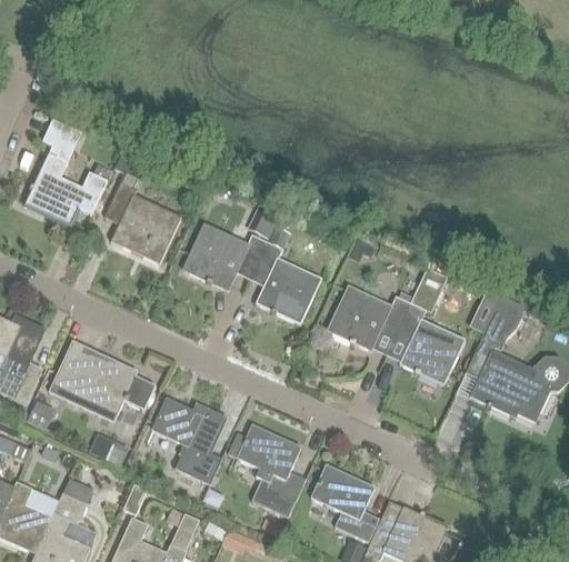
[(82,186),(60,176),(80,131),(52,119),(42,140),(52,144),(49,152),(48,152),(25,203),(71,224),(79,208),(91,213),(107,179),(89,171),(82,186)]
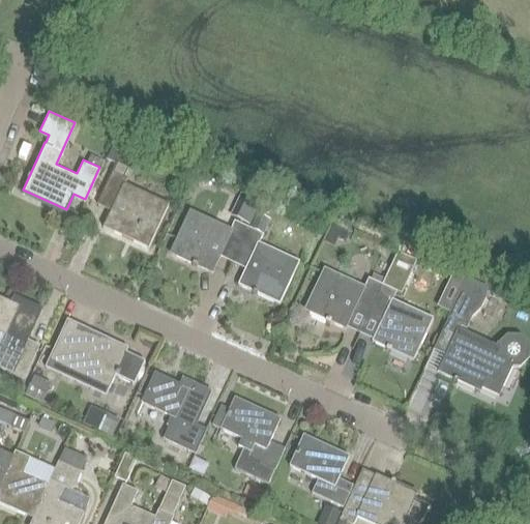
[(122,180),(129,164),(117,158),(97,201),(110,207),(102,224),(148,244),(168,201),(122,180)]
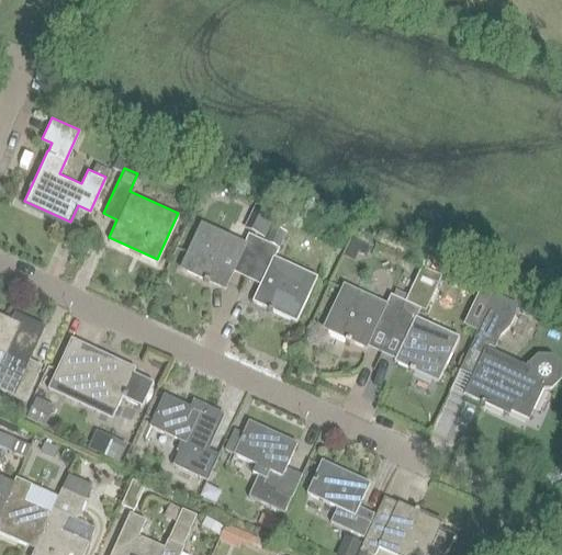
[(265,235),(277,210),(256,200),(244,225),(265,235)]
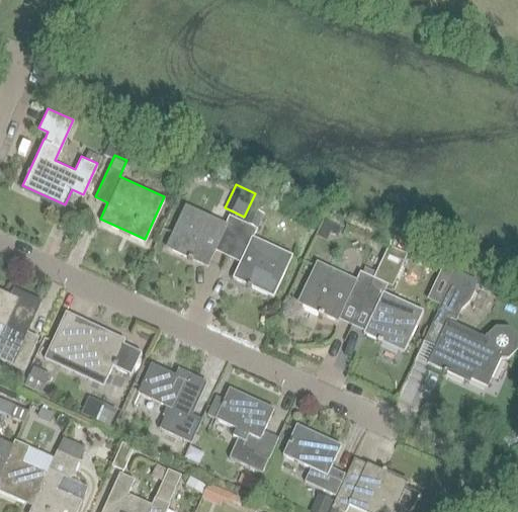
[(217,242),(230,249),(243,220),(229,212),(225,222),(185,202),(167,244),(206,263),(217,242)]
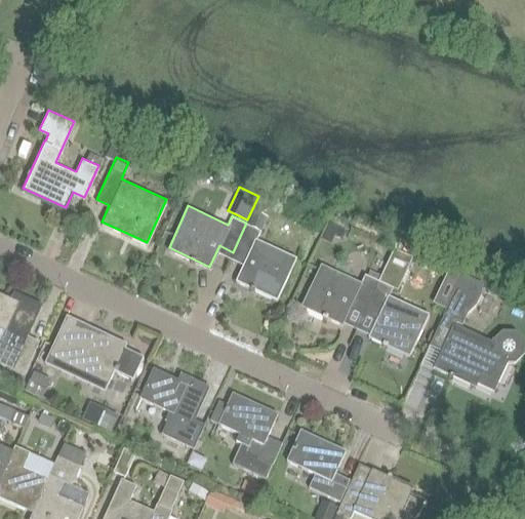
[(246,223),(260,229),(268,213),(253,206),(246,223)]
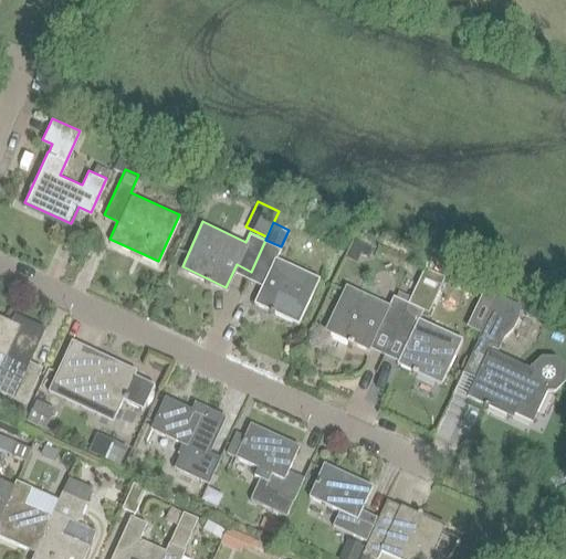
[(265,240),(251,272),(264,277),(254,299),(299,320),(320,275),(276,255),(281,246),(265,240)]
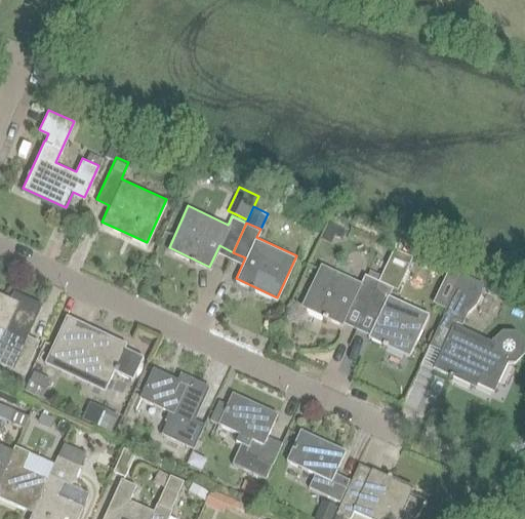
[(394,245),(378,279),(393,285),(397,287),(412,254),(394,245)]
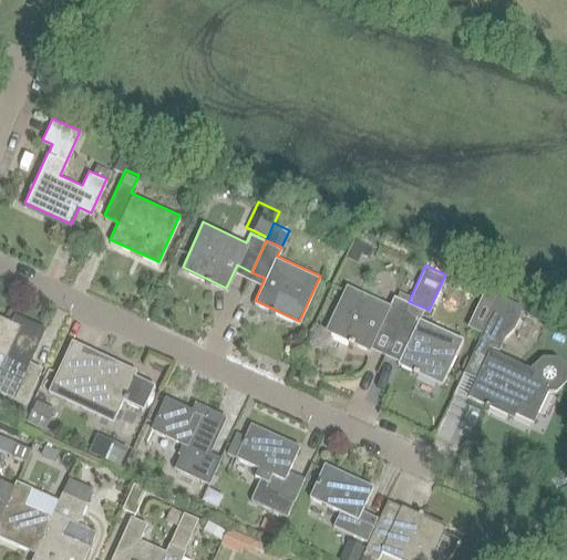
[(378,331),(392,338),(409,301),(393,293),(390,303),(347,283),(326,328),(370,349),(378,331)]
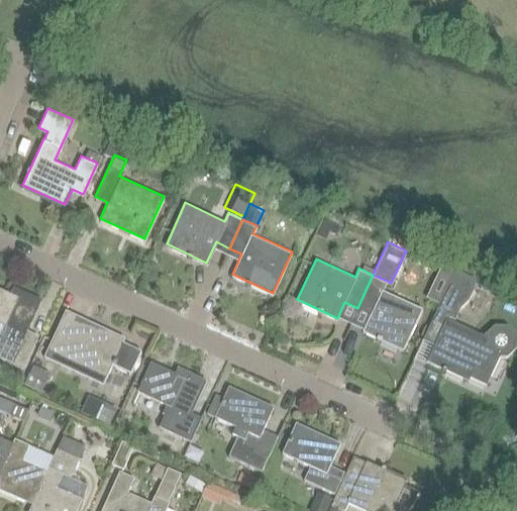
[(423,336),(435,342),(427,360),(468,378),(470,375),(486,382),(500,353),(506,353),(515,345),(516,333),(507,324),(495,324),(486,332),(485,331),(483,335),(447,318),(449,314),(453,316),(459,304),(460,305),(461,303),(469,298),(474,287),(474,278),(474,276),(454,268),(437,305),(437,306),(423,336)]
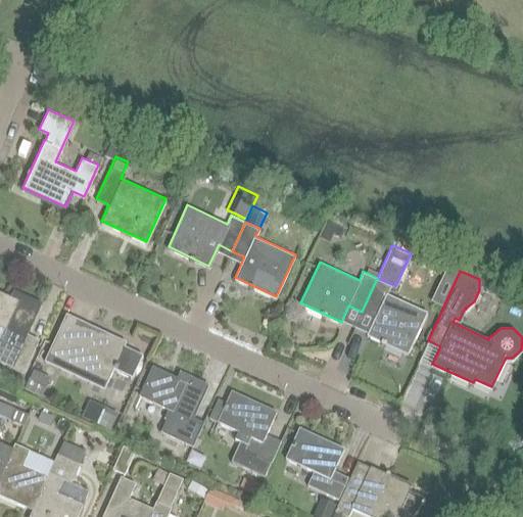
[(408,353),(427,311),(387,292),(391,284),(377,278),(362,312),(374,317),(367,333),(408,353)]
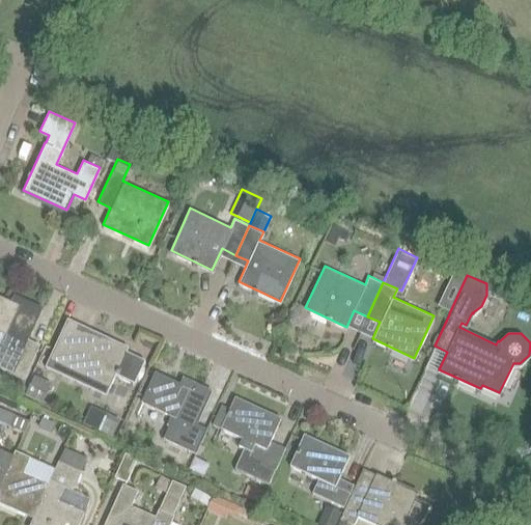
[(26,341),(42,306),(21,297),(18,303),(0,295),(0,329),(5,332),(0,341),(0,364),(24,376),(37,347),(26,341)]
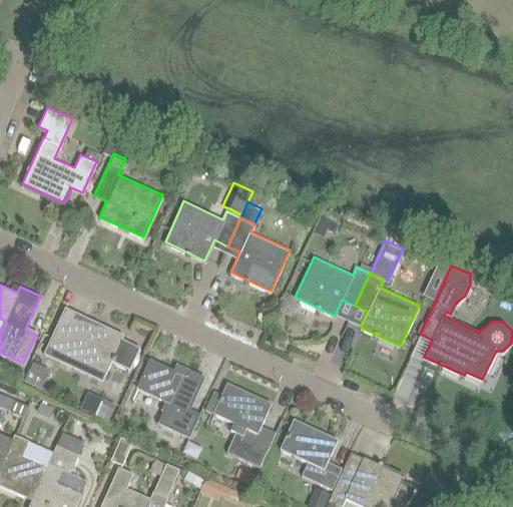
[(65,307),(47,345),(105,373),(111,360),(129,368),(140,347),(121,338),(123,334),(65,307)]
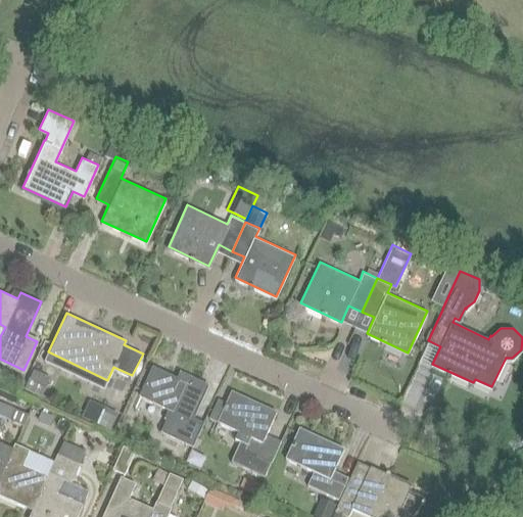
[(139,377),(133,390),(172,409),(161,429),(192,443),(203,420),(193,416),(207,383),(187,374),(184,380),(153,366),(146,380),(139,377)]
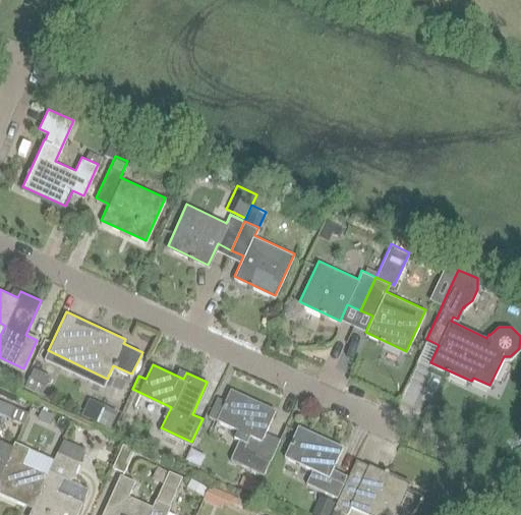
[(41,392),(50,374),(34,365),(24,385),(41,392)]
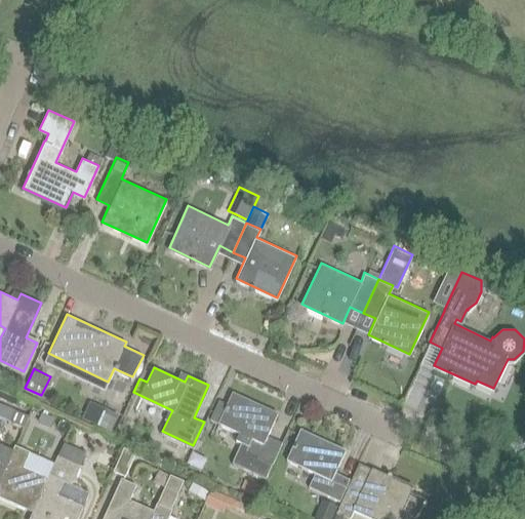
[(227,402),(218,422),(239,431),(235,438),(241,441),(232,461),(265,477),(282,441),(267,434),(277,411),(232,391),(227,402)]
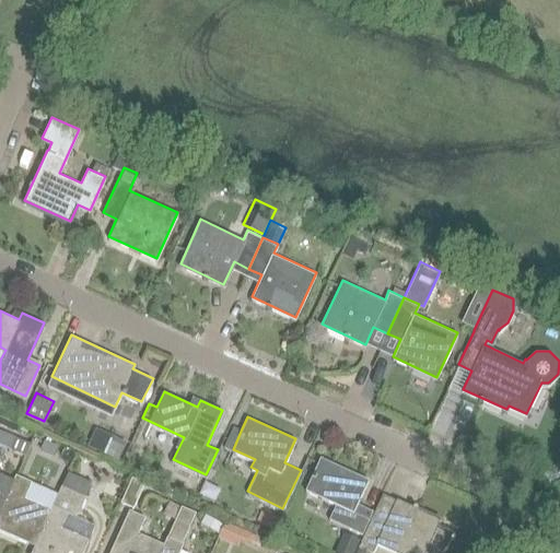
[(233,449),(242,428),(233,424),(224,445),(233,449)]
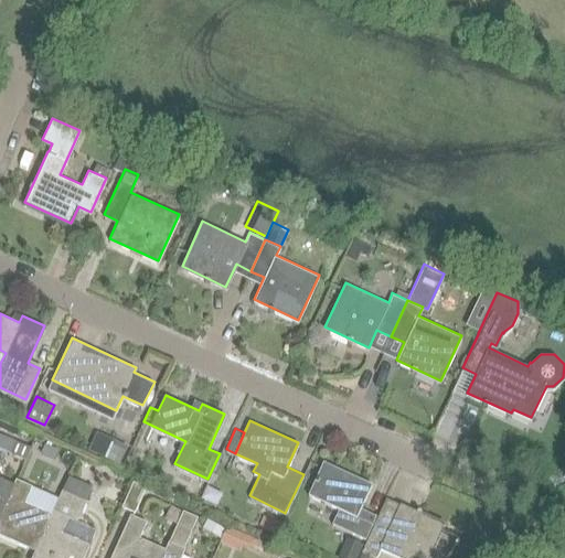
[(95,429),(88,447),(104,453),(119,460),(120,455),(126,442),(110,436),(95,429)]
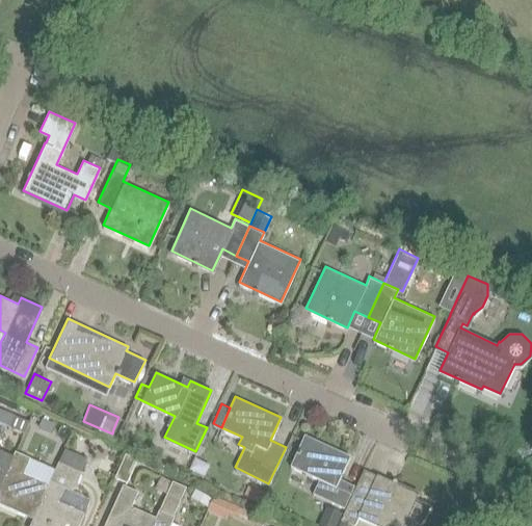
[(0,419),(8,423),(14,413),(0,405),(0,419)]
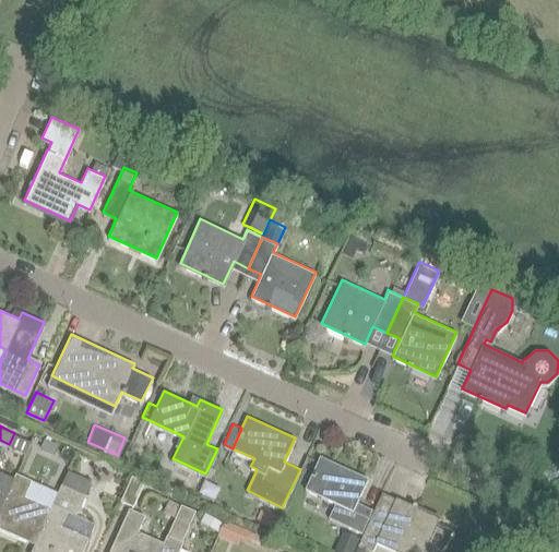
[(44,435),(44,436),(40,444),(52,450),(56,442),(57,441),(44,435)]
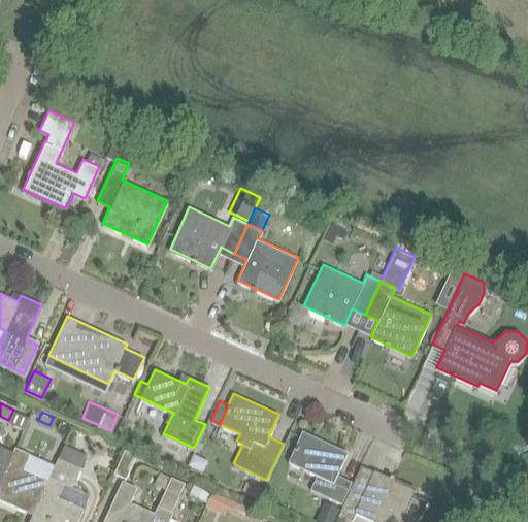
[(341,501),(352,480),(337,474),(348,451),(302,430),(288,460),(317,474),(310,487),(341,501)]
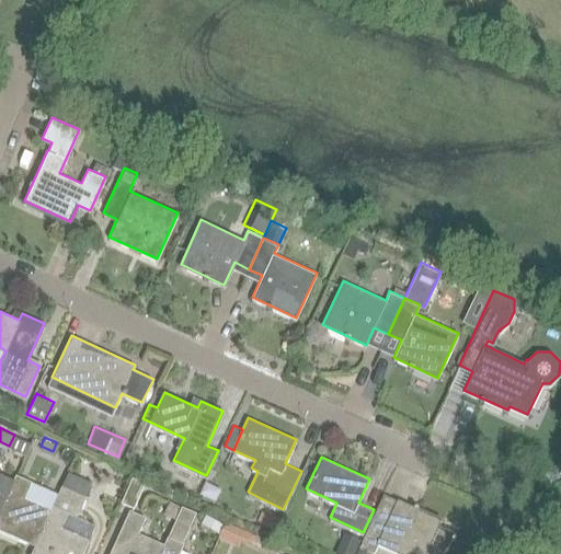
[(0,509),(14,477),(0,471),(0,509)]
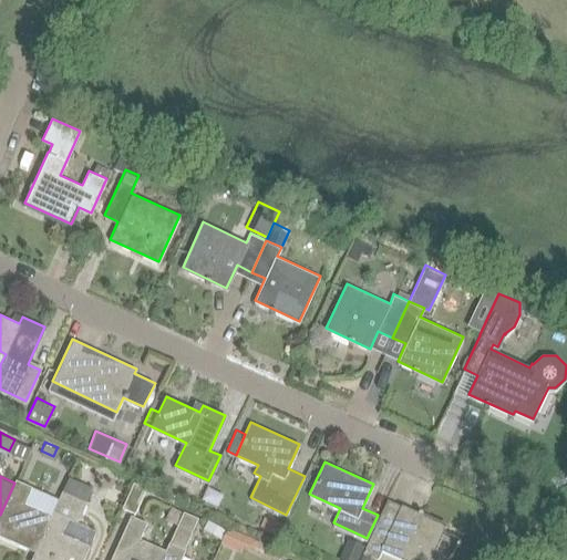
[(14,483),(0,515),(0,535),(35,550),(51,514),(24,501),(31,486),(16,478),(14,483)]
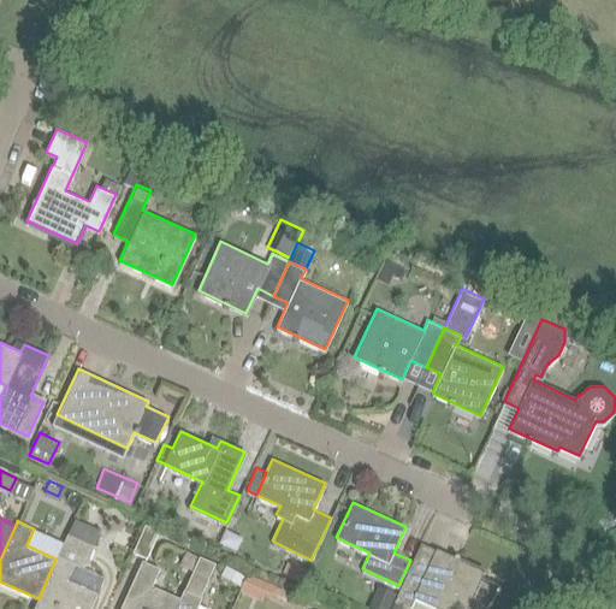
[(146,524),(134,550),(147,556),(158,530),(146,524)]
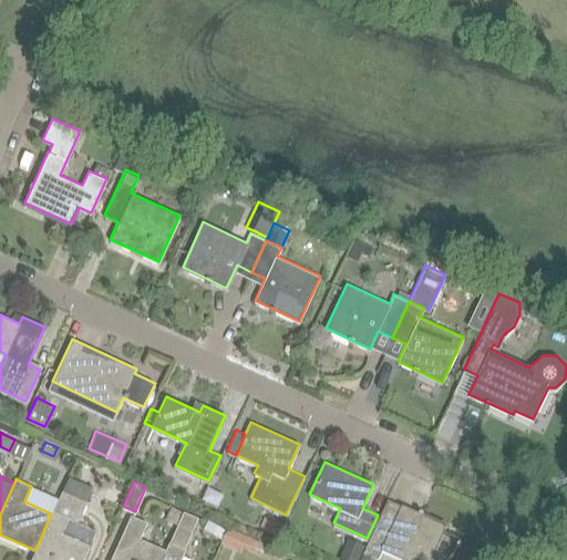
[(62,489),(51,514),(35,550),(30,559),(82,559),(89,545),(61,532),(69,516),(74,518),(75,515),(79,517),(86,499),(62,489)]
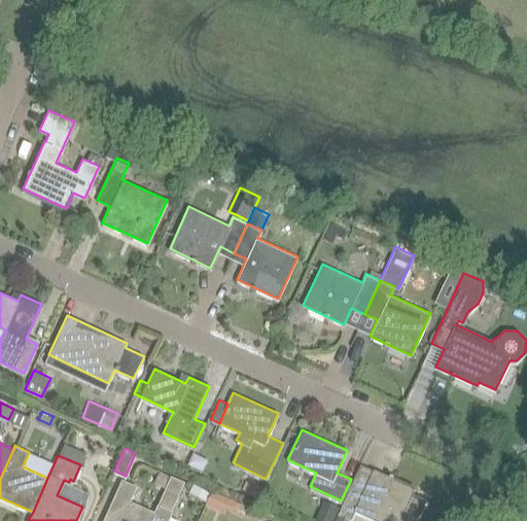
[(353,480),(339,512),(351,518),(355,510),(379,520),(398,520),(400,518),(407,520),(415,520),(426,497),(424,496),(424,497),(412,492),(415,487),(374,467),(365,485),(353,480)]
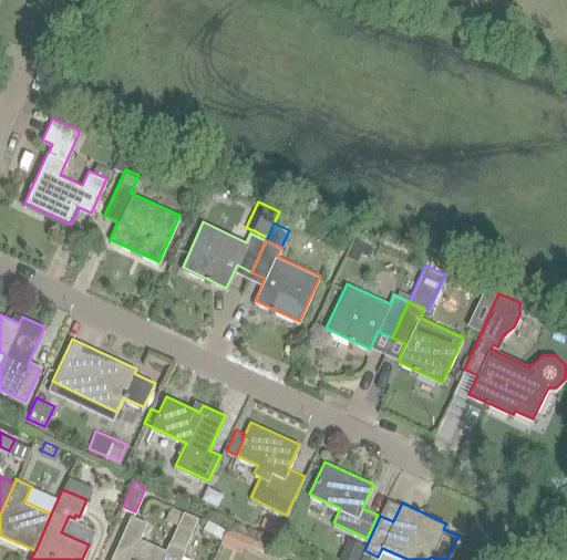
[(166,549),(161,559),(178,559),(198,516),(184,509),(166,549)]
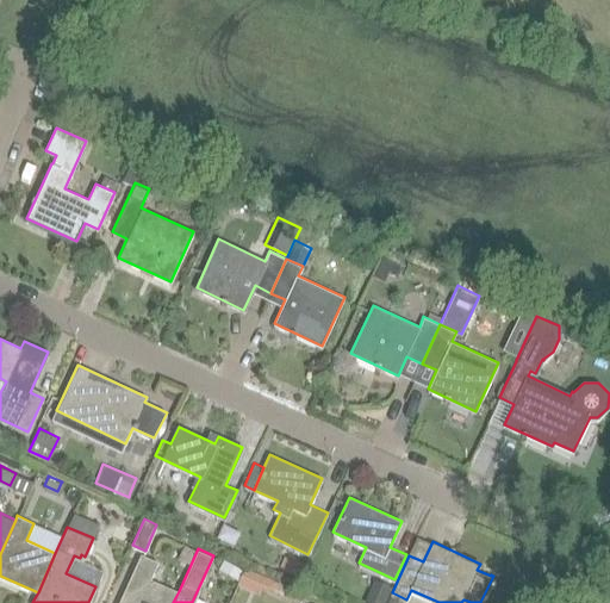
[(281,566),(297,573),(298,572),(303,560),(287,553),(281,566)]
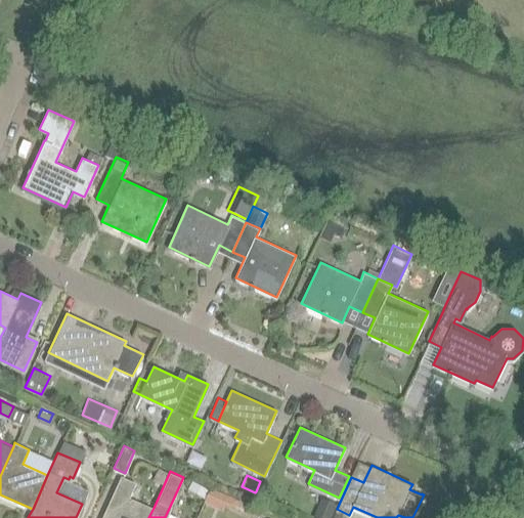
[(148,517),(154,508),(129,498),(135,482),(121,476),(101,517),(148,517)]
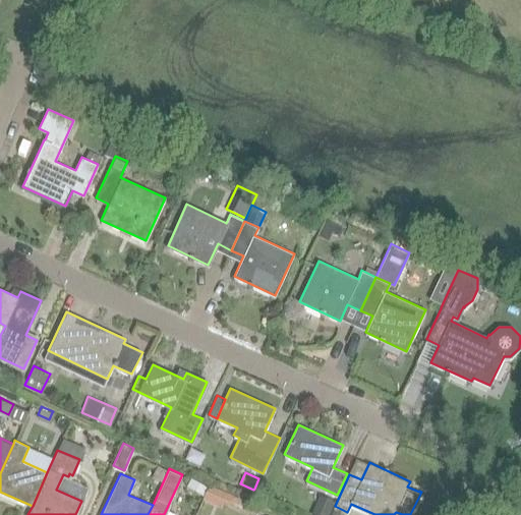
[(222,500),(238,507),(242,497),(226,490),(222,500)]
